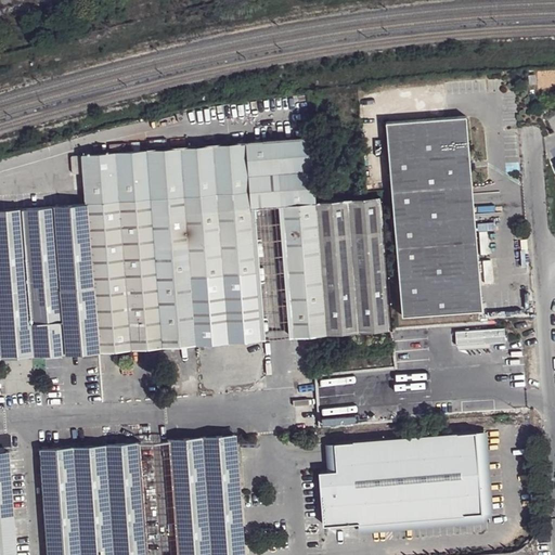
[(464,116),(384,123),(400,317),(480,310),(473,219),(459,219),(456,188),(469,186),(464,116)]
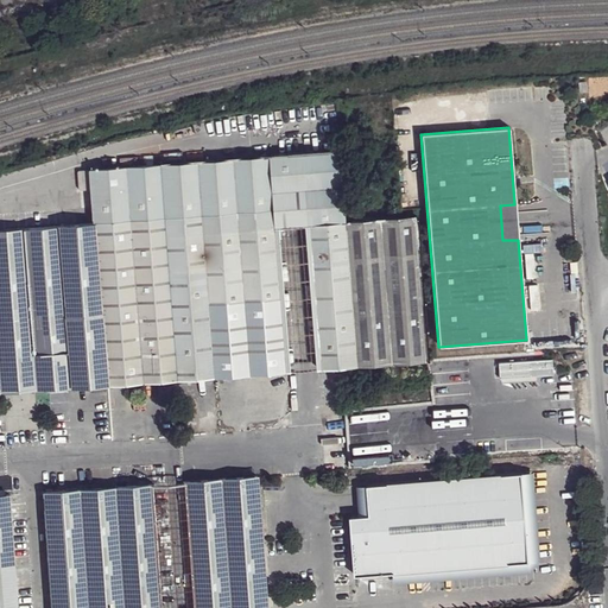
[(302,153),(270,156),(273,192),(274,209),(276,226),(306,223),(306,226),(343,223),(339,151),(302,153)]
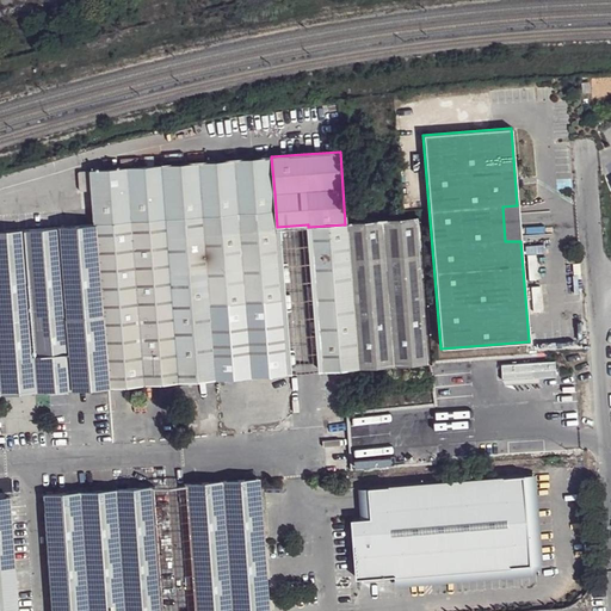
[(271,156),(164,166),(170,218),(276,210),(275,193),(271,156)]
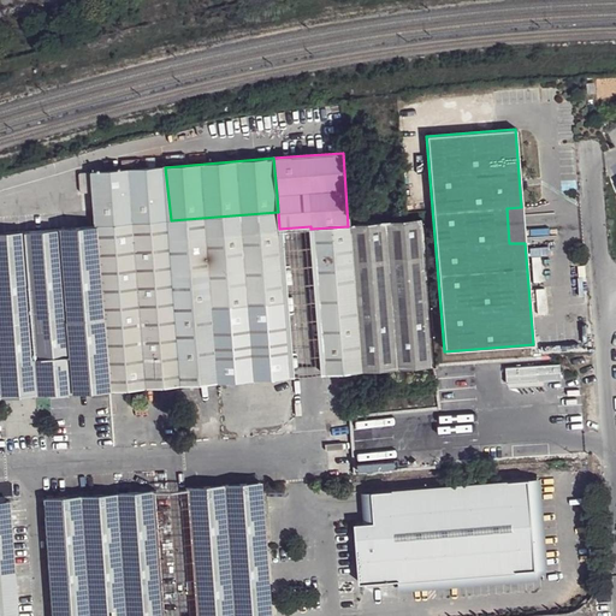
[(96,226),(171,220),(165,167),(94,172),(96,217),(96,226)]
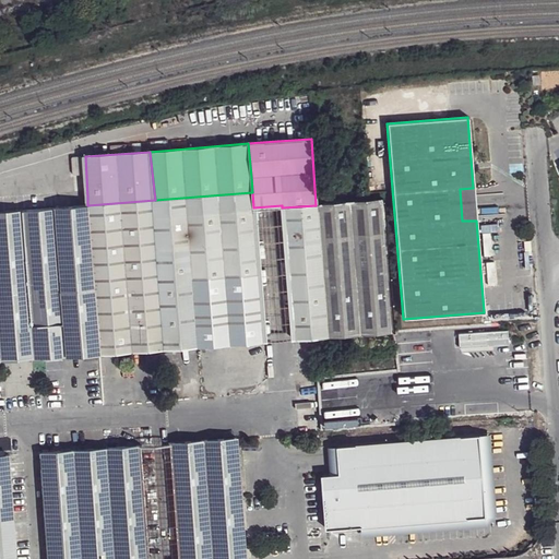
[(473,188),(460,189),(462,221),(476,221),(473,188)]
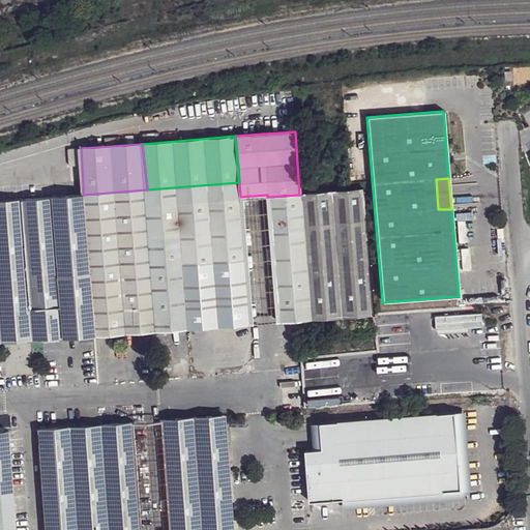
[(157,329),(249,322),(245,275),(244,260),(242,229),(240,197),(239,182),(147,189),(148,205),(150,236),(157,329)]
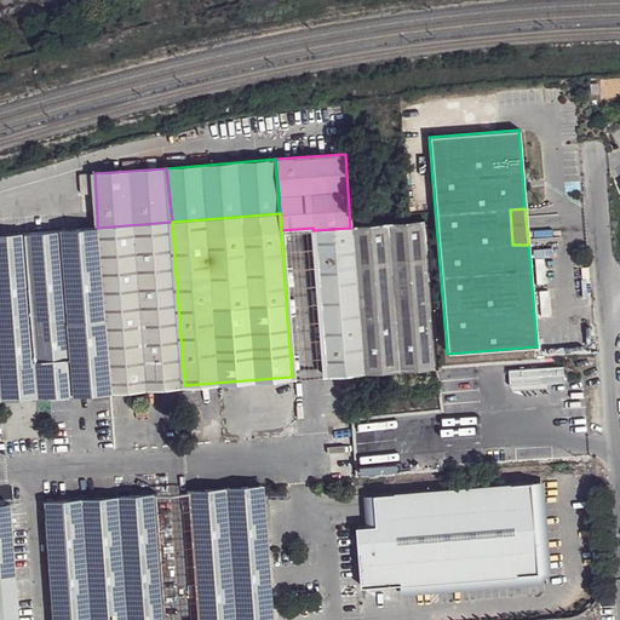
[(172,222),(97,228),(112,390),(130,389),(184,385),(176,276),(173,240),(172,222)]
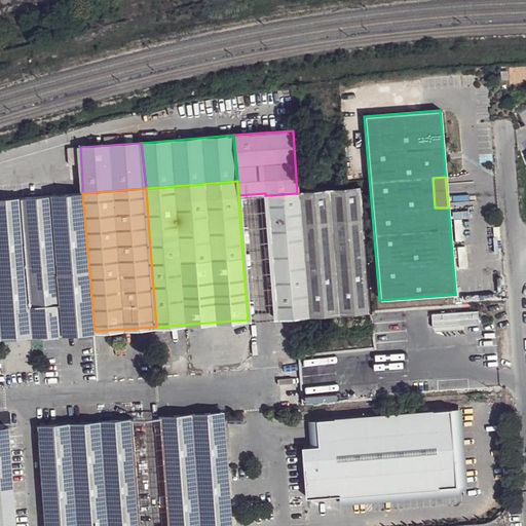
[(297,193),(265,195),(267,217),(274,303),(336,299),(337,313),(370,311),(370,310),(365,243),(363,218),(362,207),(363,205),(362,188),(360,188),(335,190),(322,191),(300,193),(297,193)]
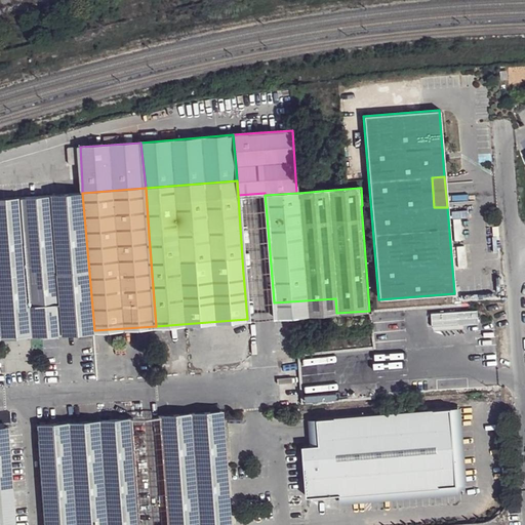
[(265,193),(238,195),(240,227),(242,257),(243,273),(247,319),(275,317),(274,303),(267,216),(265,195),(265,193)]
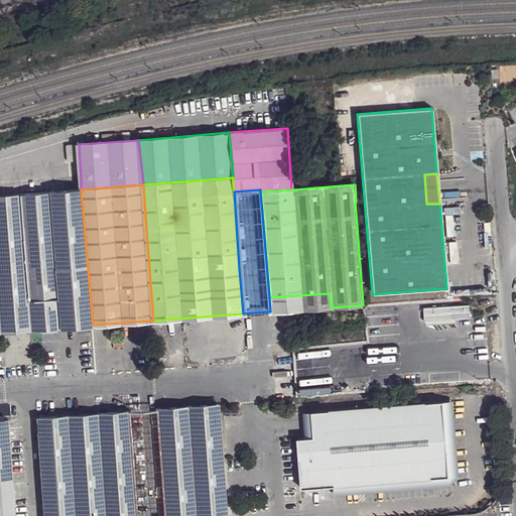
[(32,329),(23,194),(3,195),(0,195),(0,300),(2,332),(32,329)]
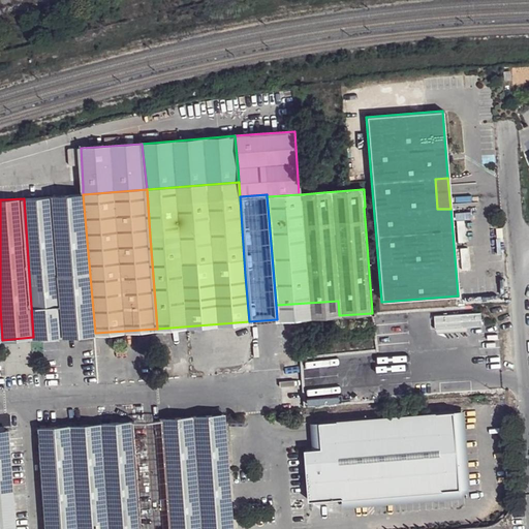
[(465,218),(457,219),(459,240),(466,240),(465,218)]
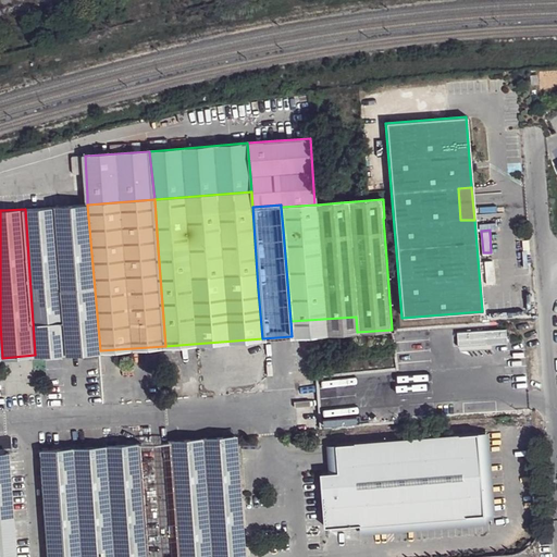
[(483,259),(484,282),(494,281),(493,258),(483,259)]
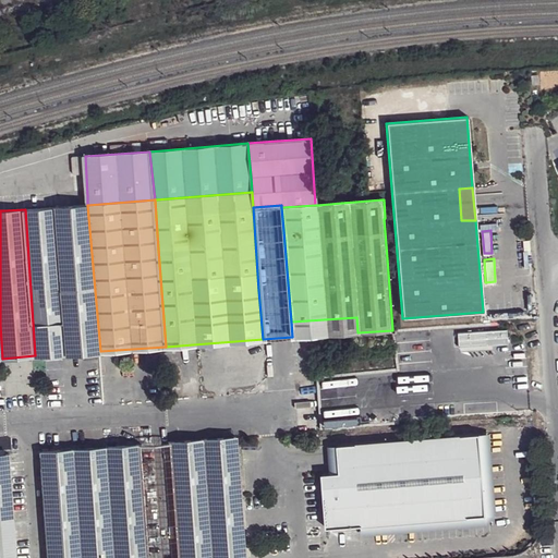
[(356,317),(291,322),(292,337),(358,332),(356,317)]
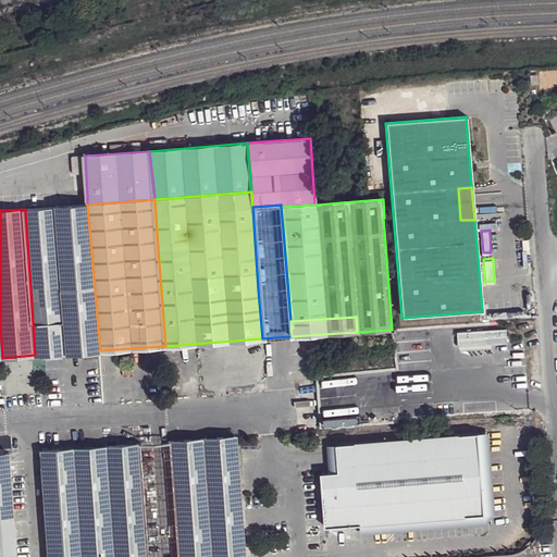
[(458,344),(508,342),(507,326),(457,329),(458,344)]
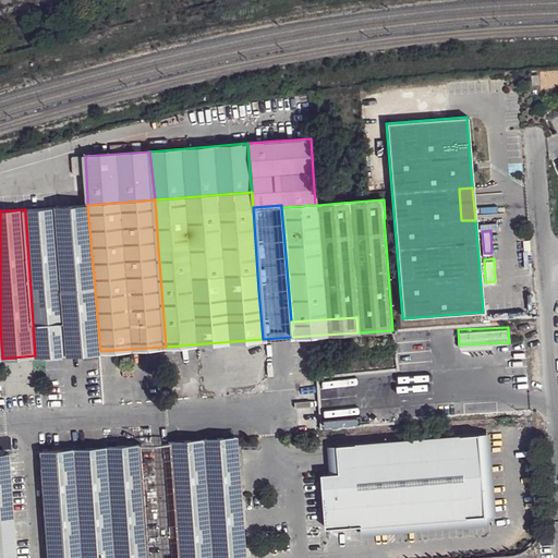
[(492,433),(482,434),(487,516),(363,525),(364,535),(488,525),(498,514),(492,433)]
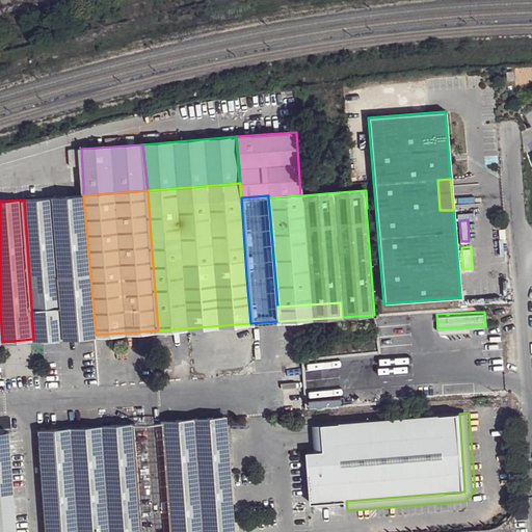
[(316,451),(309,452),(312,504),(346,501),(464,491),(459,414),(323,424),(325,450),(316,451)]
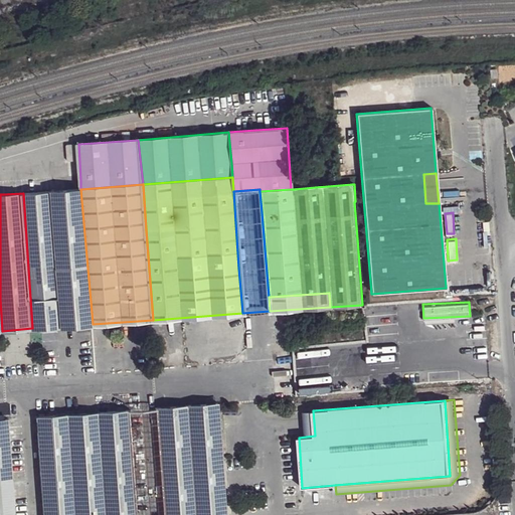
[(215,402),(191,404),(199,514),(227,514),(218,402),(215,402)]
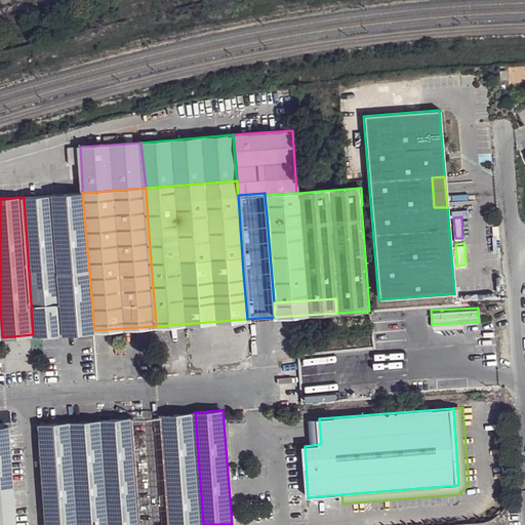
[(129,419),(70,423),(76,524),(203,524),(195,412),(162,414),(157,417),(161,478),(164,524),(136,524),(136,510),(135,503),(135,498),(132,467),(129,419)]
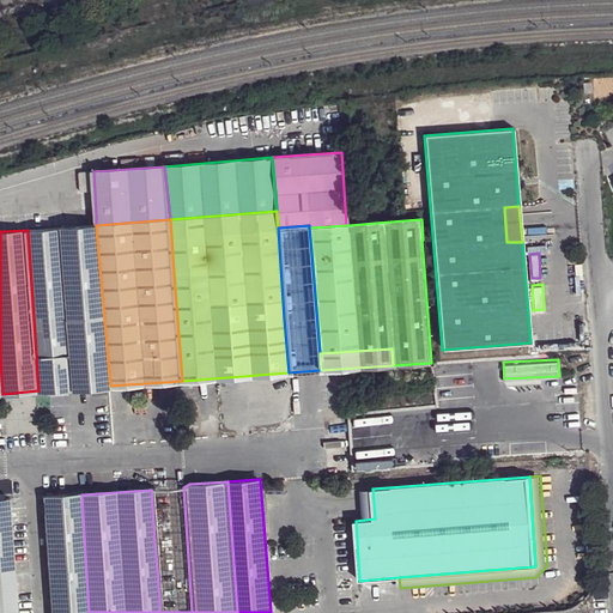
[(158,489),(151,490),(155,545),(158,582),(158,588),(159,595),(159,612),(192,612),(188,558),(183,487),(158,489)]
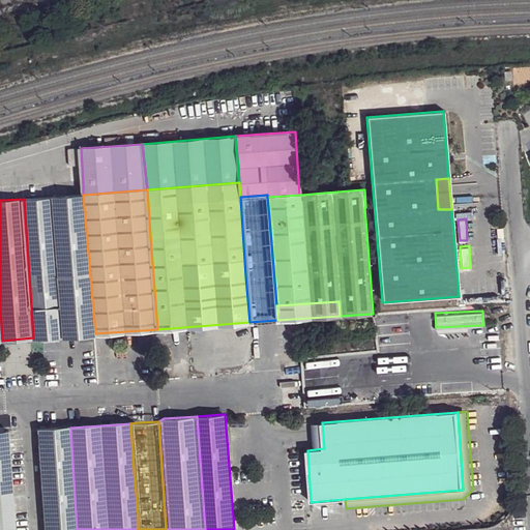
[(324,448),(322,422),(313,423),(315,449),(324,448)]
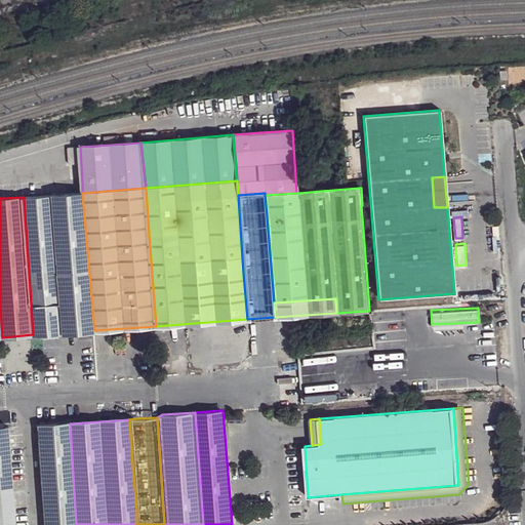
[(76,524),(70,423),(53,425),(37,426),(45,524),(76,524)]
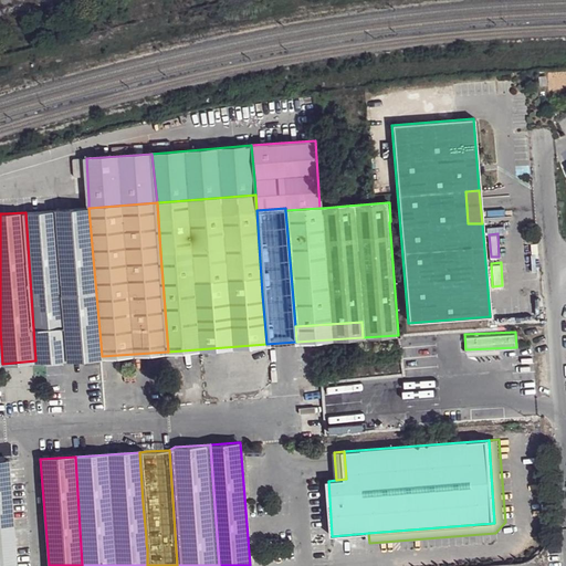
[(0,461),(0,565),(16,565),(13,521),(9,460),(0,461)]
